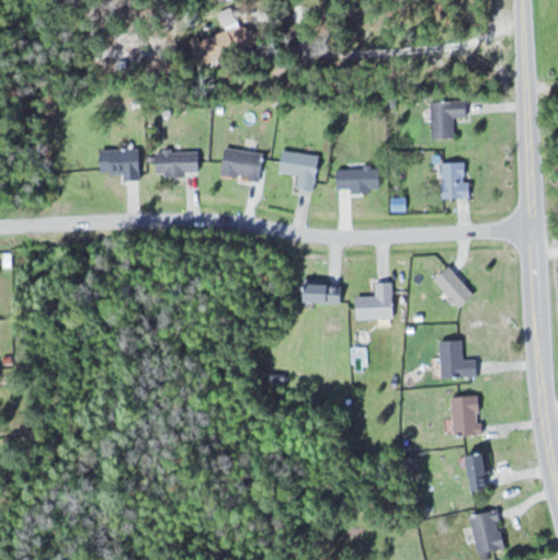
[(192,43),(198,65),(257,45),(250,23),(192,43)]
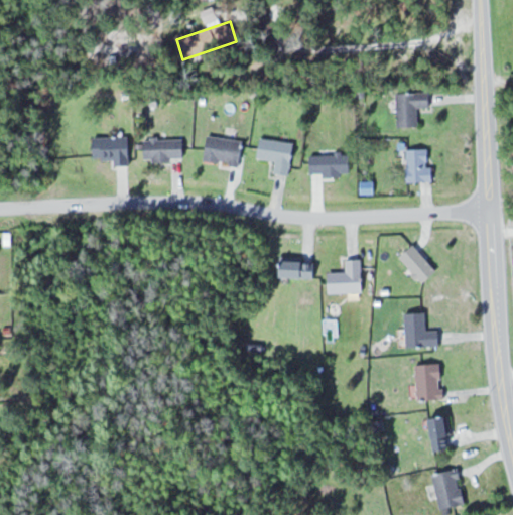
[(428,92),(395,93),(395,127),(416,127),(416,108),(428,108),(428,92)]
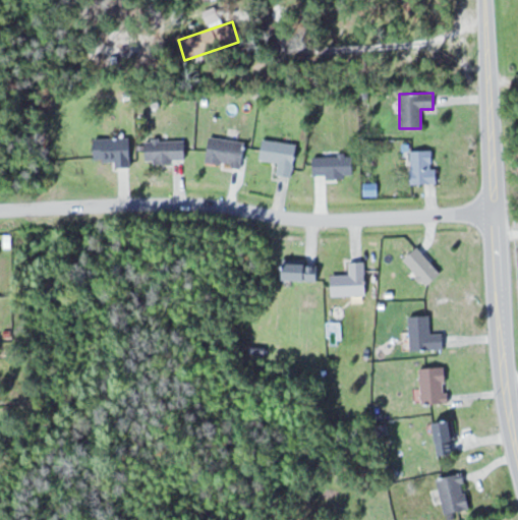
[(244,141),(208,137),(205,164),(241,168),(244,141)]
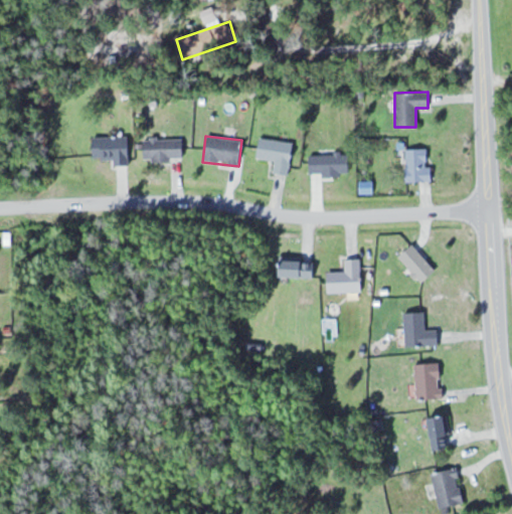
[(92,137),(92,158),(113,158),(113,166),(128,165),(128,137),(92,137)]
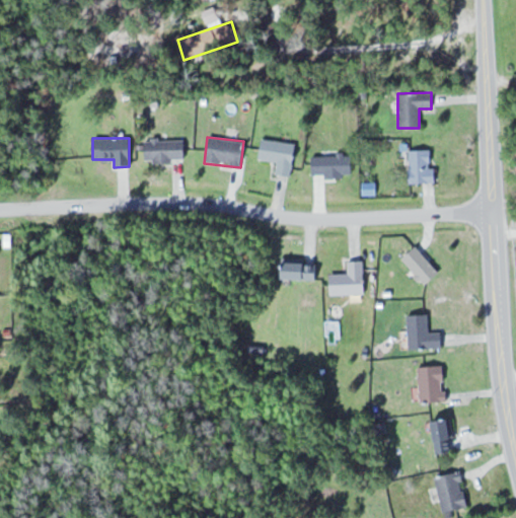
[(291,176),(294,143),(261,139),(259,159),(276,161),(275,174),(291,176)]
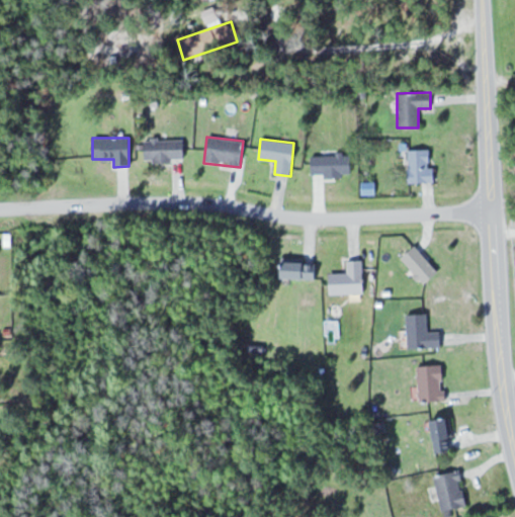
[(183,161),(183,140),(144,140),(144,161),(183,161)]
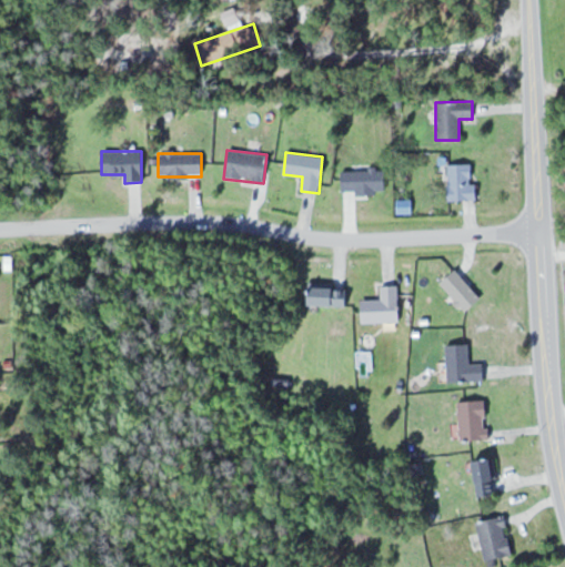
[(447,201),(473,201),(473,164),(447,164),(447,201)]
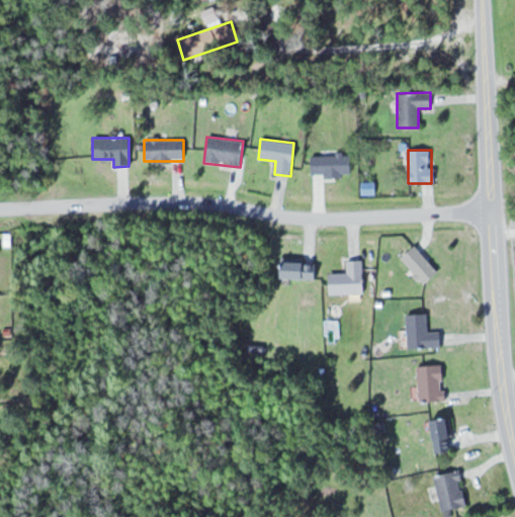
[(311,155),(311,176),(350,176),(350,155),(311,155)]
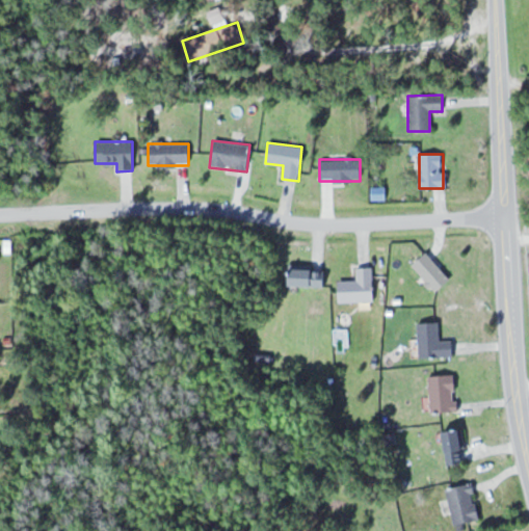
[(411,266),(435,292),(449,280),(425,253),(411,266)]
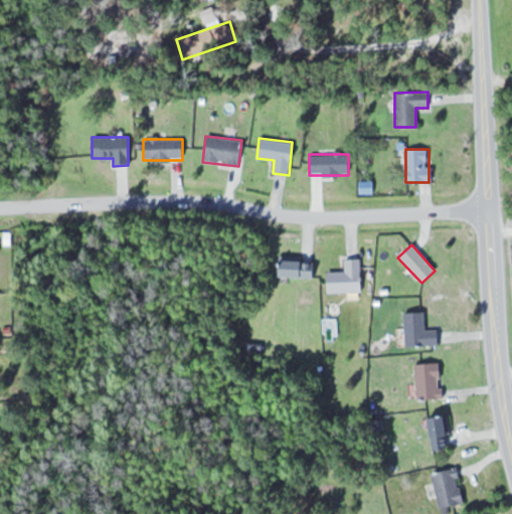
[(360,293),(360,260),(344,260),(344,273),(327,273),(326,293),(360,293)]
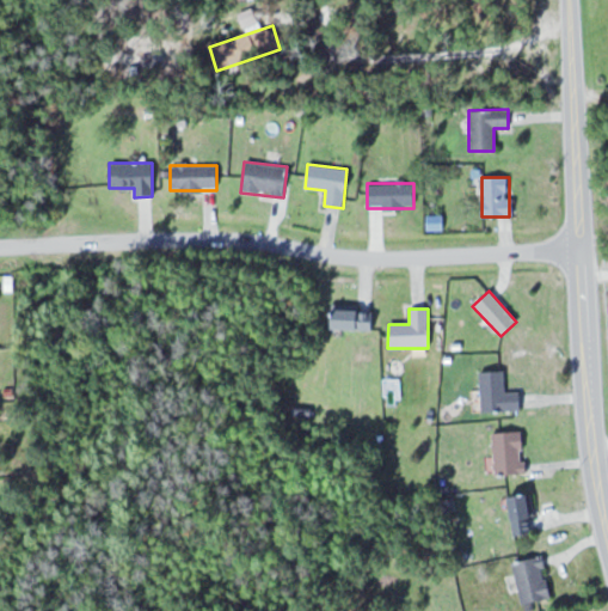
[(331,330),(373,330),(373,311),(331,311),(331,330)]
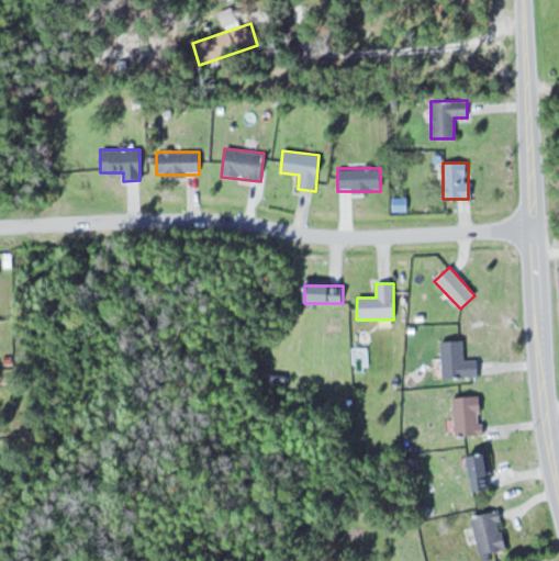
[(440,379),(477,379),(477,360),(462,360),(462,341),(440,341),(440,379)]
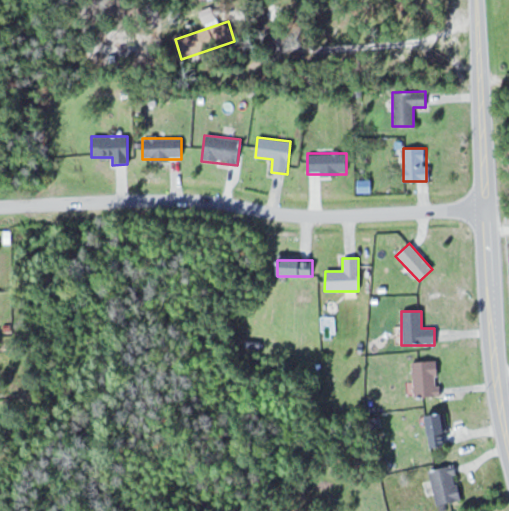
[(410,363),(413,398),(439,396),(436,361),(410,363)]
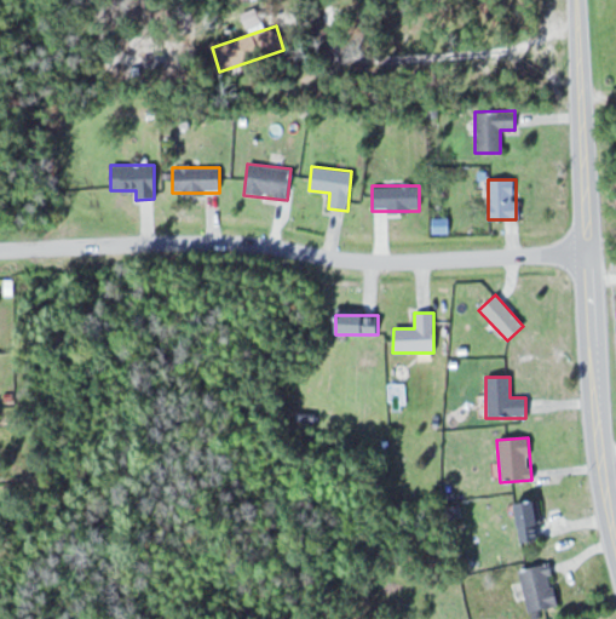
[(520,502),(514,537),(533,540),(540,505),(520,502)]
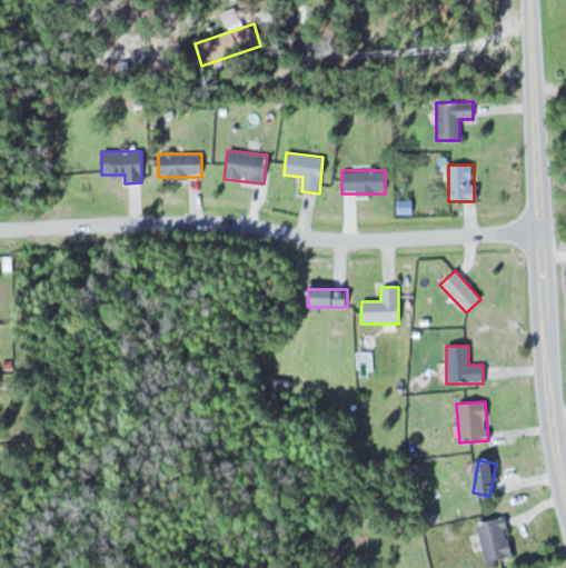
[(512,556),(504,517),(476,522),(485,562),(512,556)]
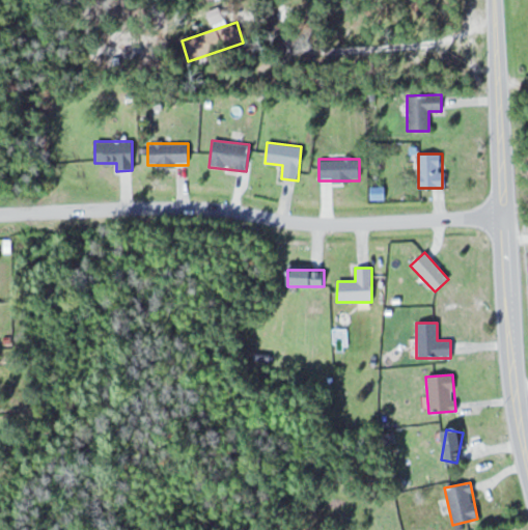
All buildings are outlined.
